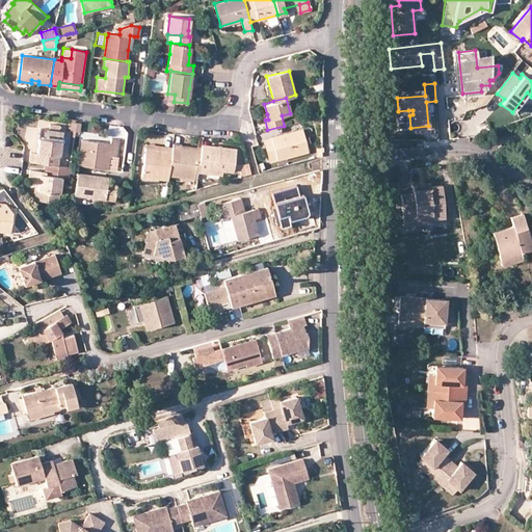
[(31,161),(58,164),(62,131),(60,131),(60,126),(51,124),(50,130),(42,128),(38,143),(37,154),(32,153),(31,161)]
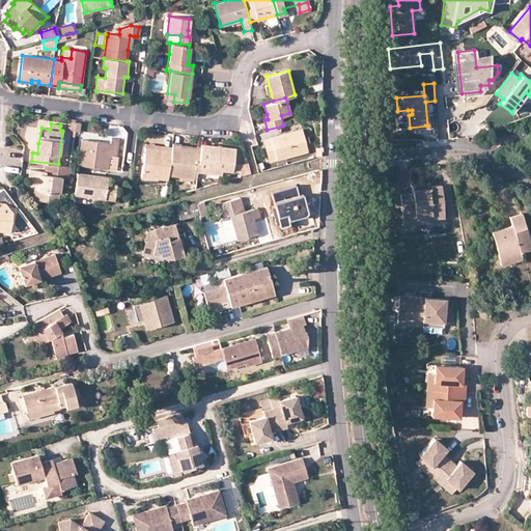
[(276,160),(276,156),(290,152),(290,156),(308,151),(307,148),(302,129),(271,137),(272,141),(264,143),(269,162),(276,160)]
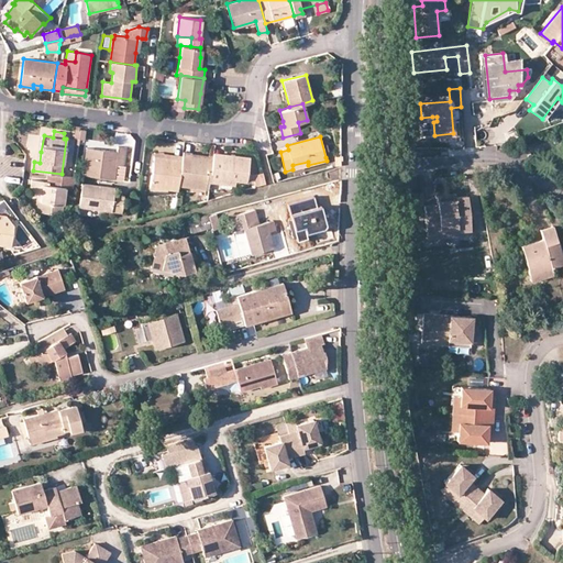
[(84,175),(114,178),(117,164),(123,165),(125,148),(119,147),(119,152),(87,147),(84,175)]
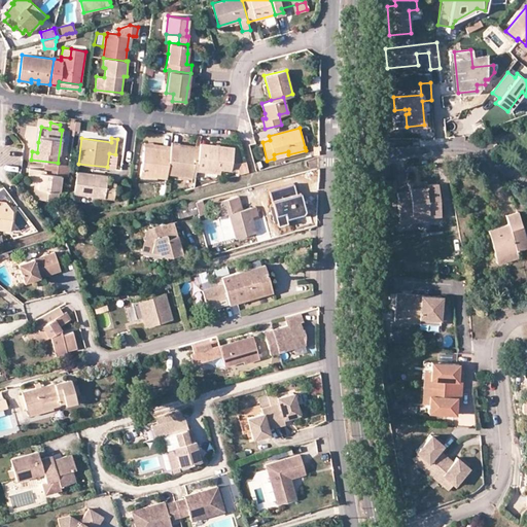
[(144,142),(140,175),(159,176),(167,177),(167,173),(171,145),(144,142)]
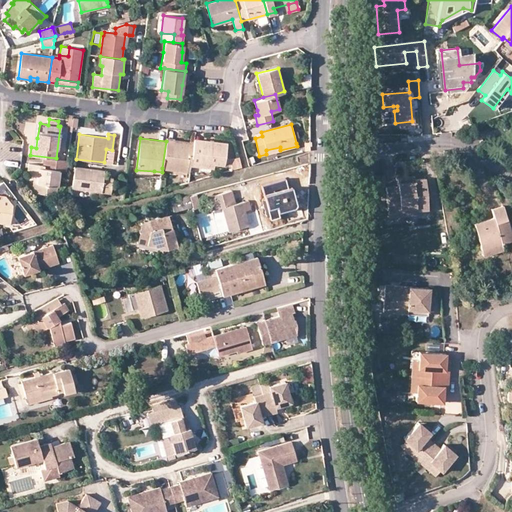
[(202,139),(201,144),(194,143),(194,144),(191,164),(214,167),(214,163),(224,164),(226,142),(202,139)]
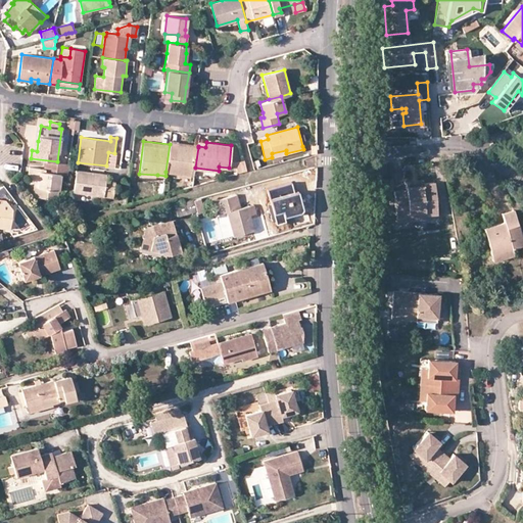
[(170,144),(165,172),(194,175),(195,168),(198,147),(170,144)]
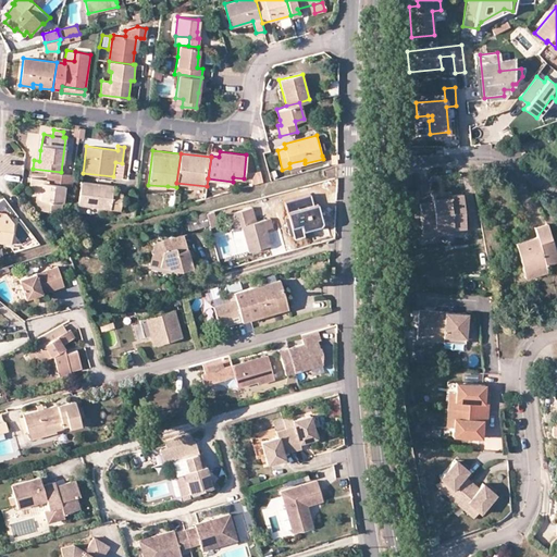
[(115,162),(113,176),(123,177),(124,165),(123,163),(122,163),(115,162)]
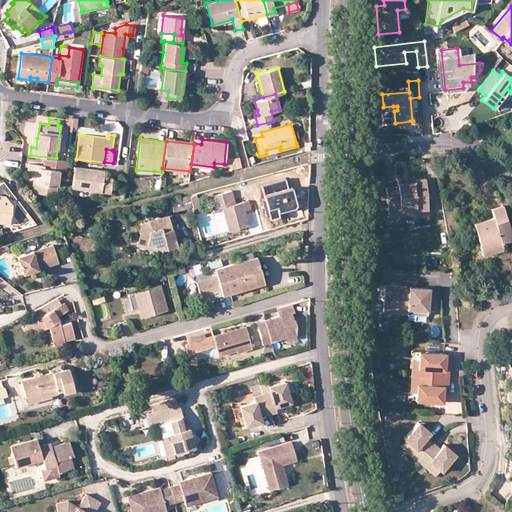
[(239,156),(231,159),(233,168),(241,166),(239,156)]
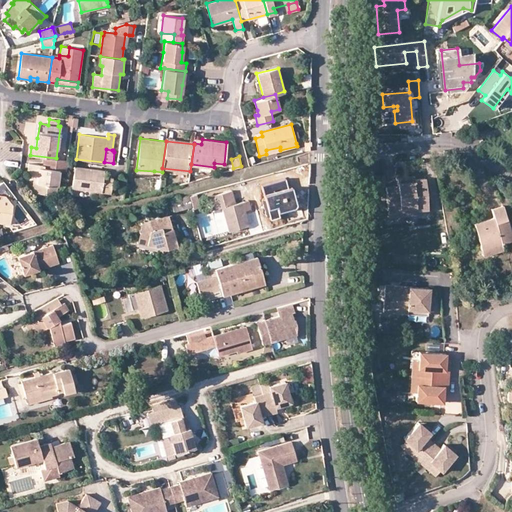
[(29,163),(28,174),(35,175),(39,175),(36,192),(57,195),(60,169),(67,170),(68,160),(45,157),(44,166),(29,163)]
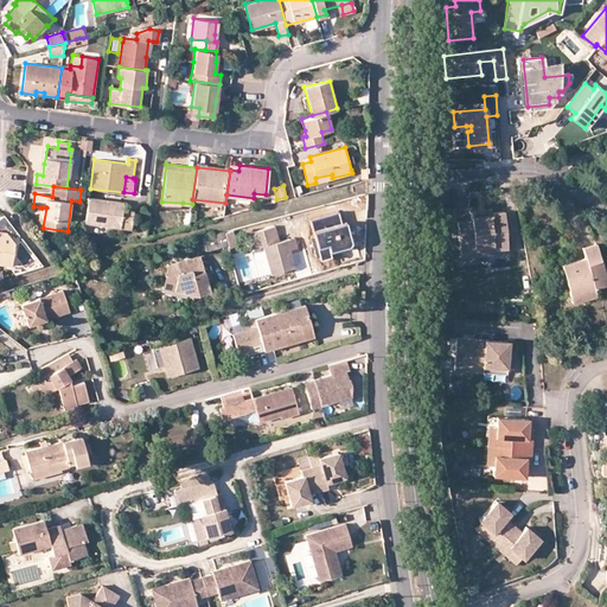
[(87,227),(133,230),(134,212),(123,211),(123,204),(89,200),(87,227)]
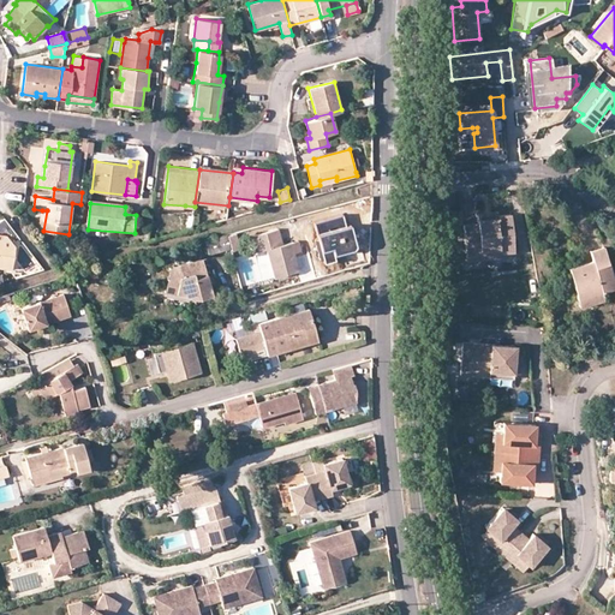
[(477,224),(477,219),(484,219),(484,221),(489,221),(489,215),(496,215),(496,210),(475,212),(476,216),(463,218),(463,224),(477,224)]
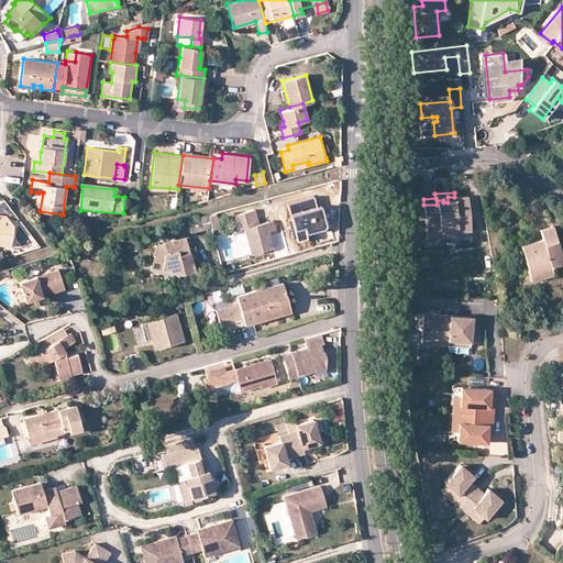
[(317,207),(312,195),(285,203),(297,242),(307,240),(306,234),(327,228),(319,203),(317,207)]
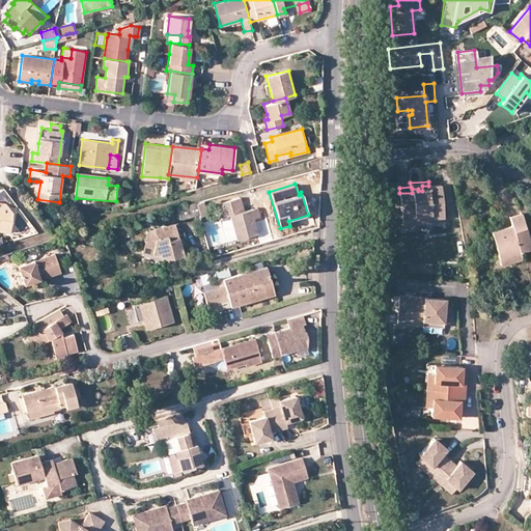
[(422,186),(422,191),(418,191),(418,189),(412,189),(412,193),(399,193),(402,217),(430,215),(430,218),(444,217),(441,185),(428,186),(422,186)]
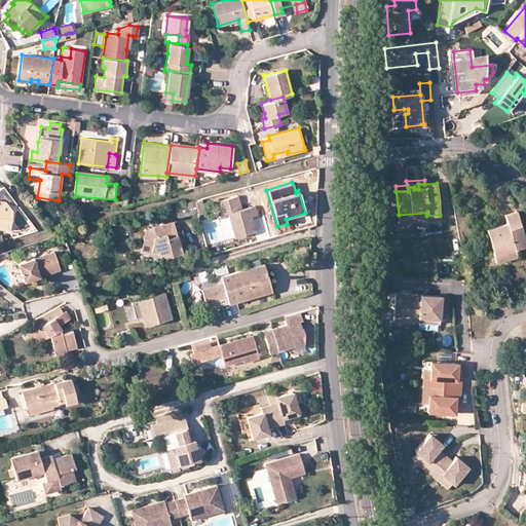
[(218,200),(219,207),(240,201),(238,194),(218,200)]
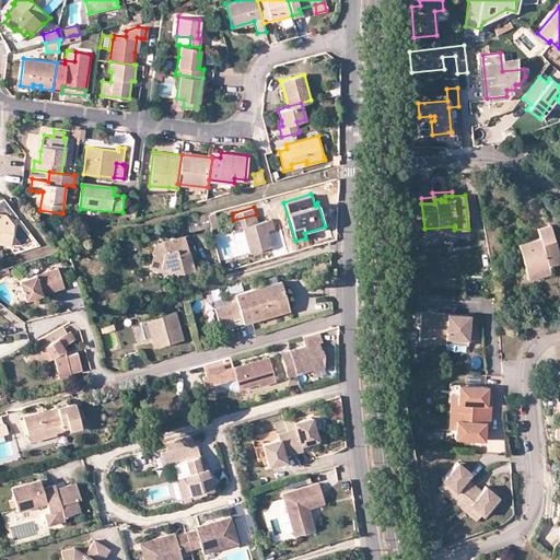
[(187,219),(190,230),(210,225),(207,214),(187,219)]
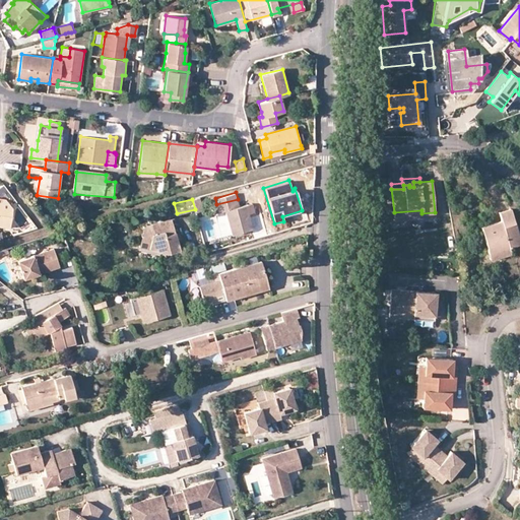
[(218,212),(226,210),(233,234),(252,229),(246,205),(241,207),(238,199),(216,204),(218,212)]
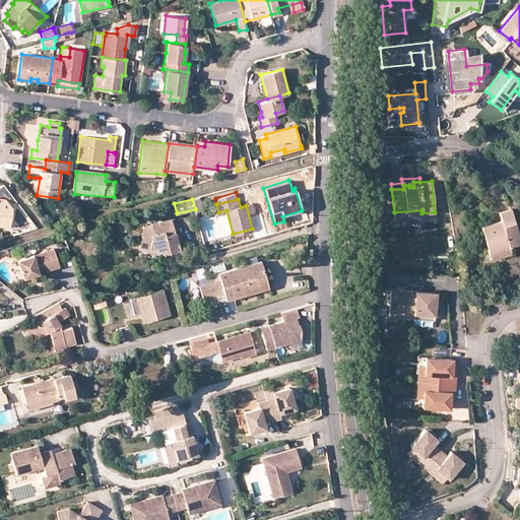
[(7,208),(2,207),(3,201),(0,201),(0,224),(10,226),(12,209),(7,208)]
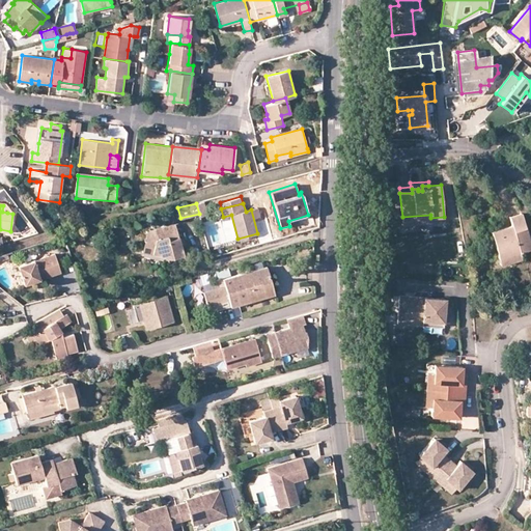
[(257,233),(264,231),(258,207),(251,210),(257,233)]
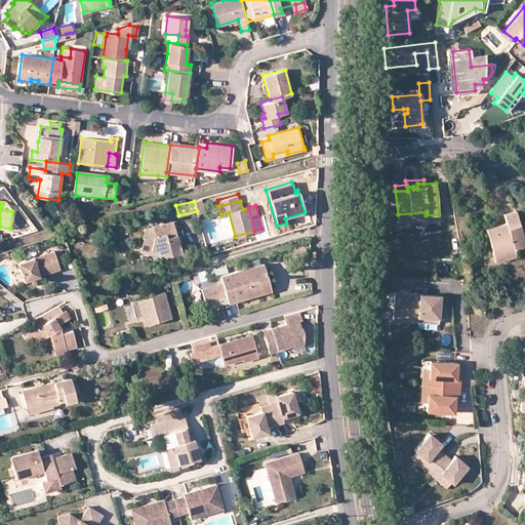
[(486,228),(493,254),(513,248),(524,244),(515,211),(503,213),(506,223),(486,228)]
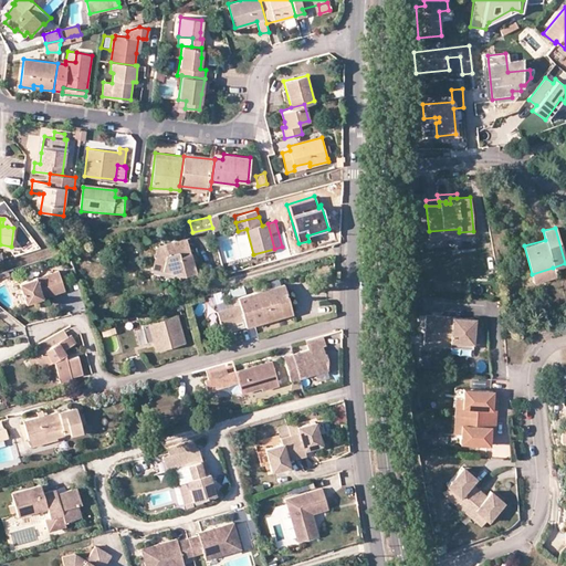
[(429,231),(429,240),(459,238),(459,232),(459,229),(429,231)]
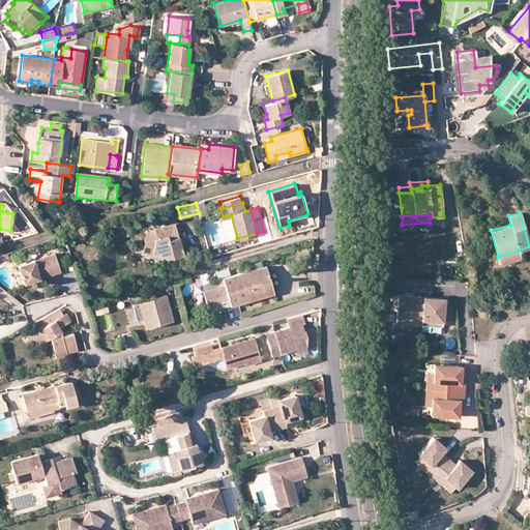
[(173,256),(183,254),(175,223),(153,229),(156,238),(152,253),(173,256)]
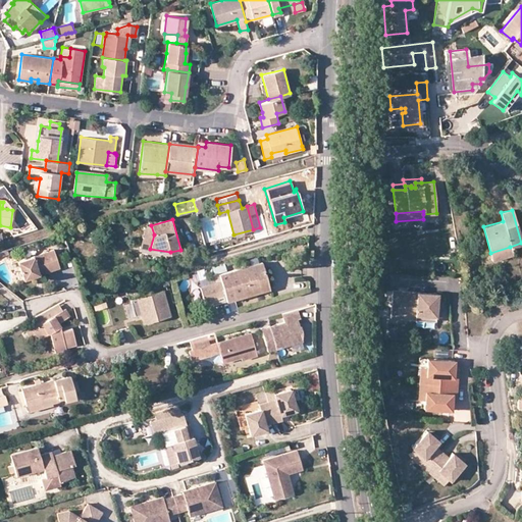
[(151,225),(145,227),(142,247),(145,248),(150,249),(154,235),(151,225)]
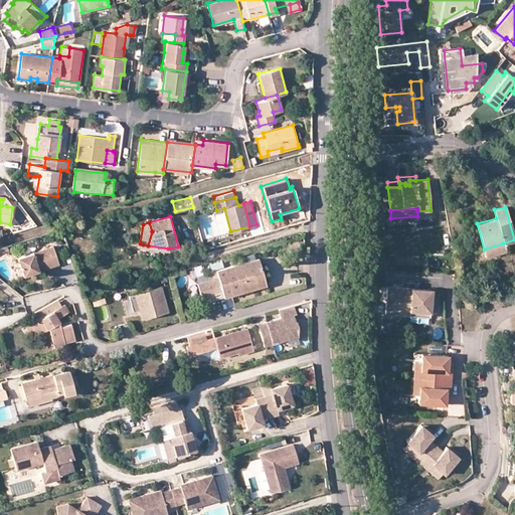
[(506,250),(503,243),(484,249),(485,256),(506,250)]
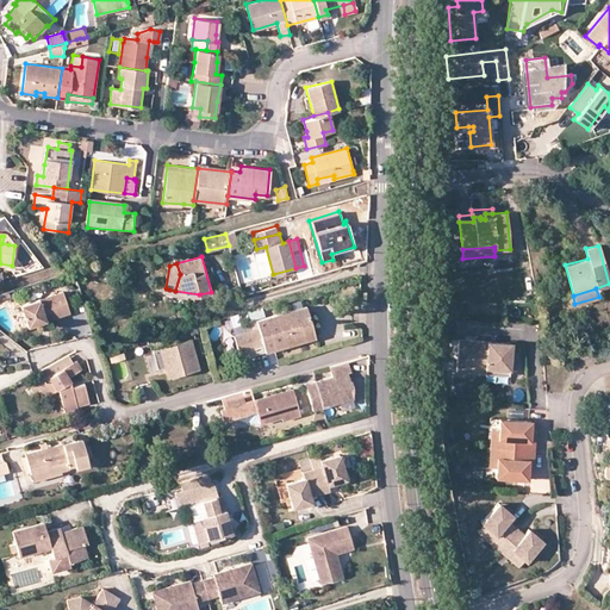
[(25,316),(29,327),(70,312),(62,291),(22,304),(25,316)]
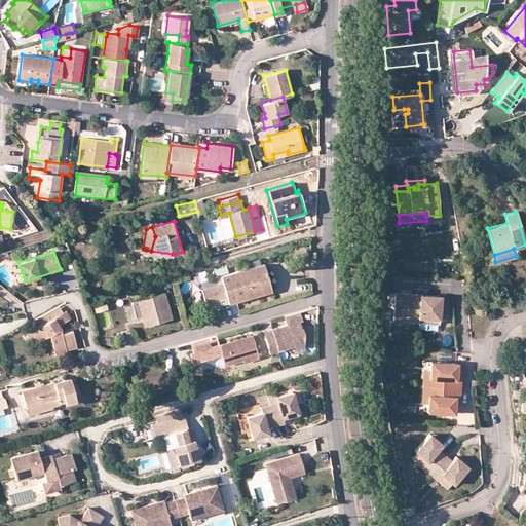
[(227,296),(229,303),(260,294),(258,290),(267,288),(263,275),(267,274),(264,263),(222,275),(223,283),(202,289),(207,302),(227,296)]
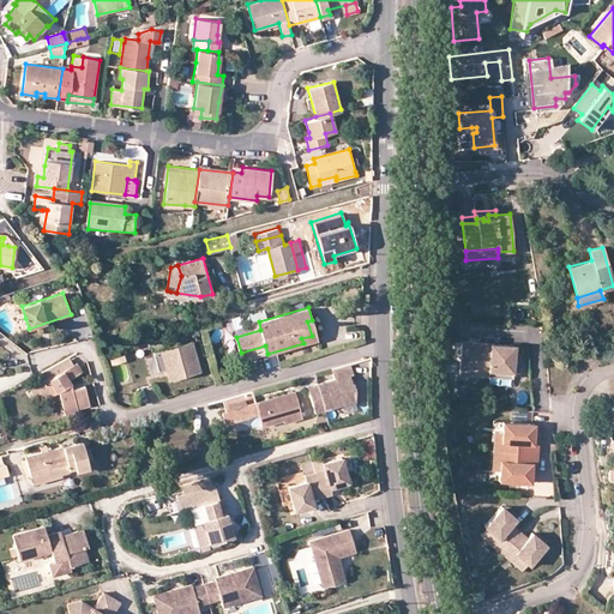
[(307,321),(312,336),(301,338),(304,343),(318,339),(312,320),(307,321)]
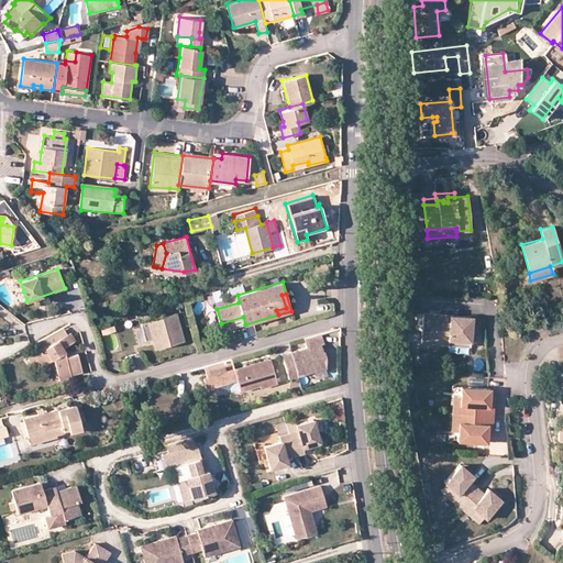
[(91,305),(92,311),(106,308),(103,301),(91,305)]
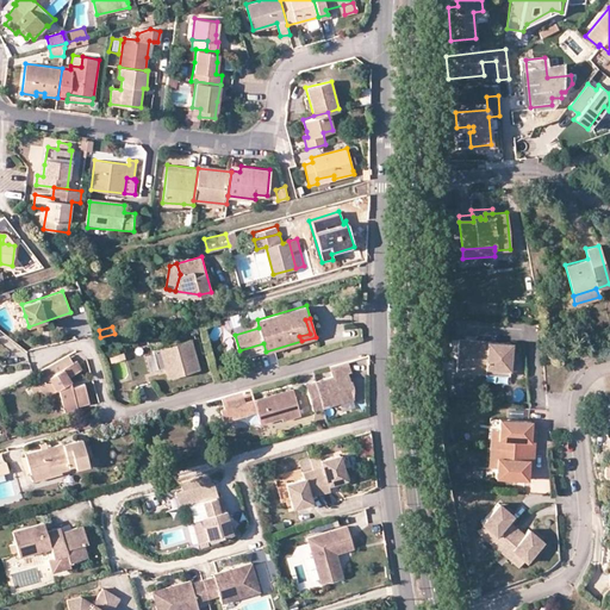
[(199,368),(191,337),(154,348),(160,367),(166,366),(168,377),(199,368)]
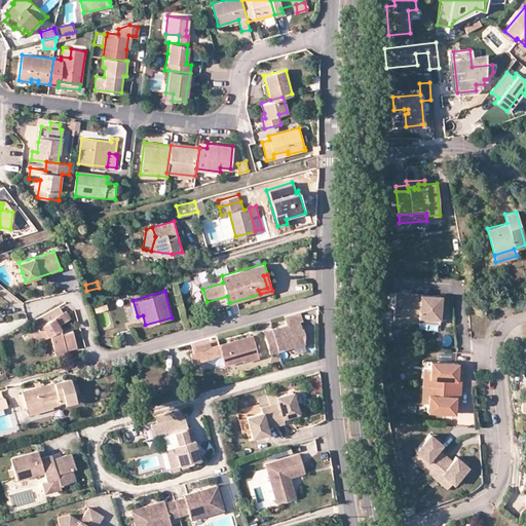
[(440,304),(441,295),(395,292),(392,320),(417,322),(417,316),(439,317),(444,318),(444,304),(440,304)]
